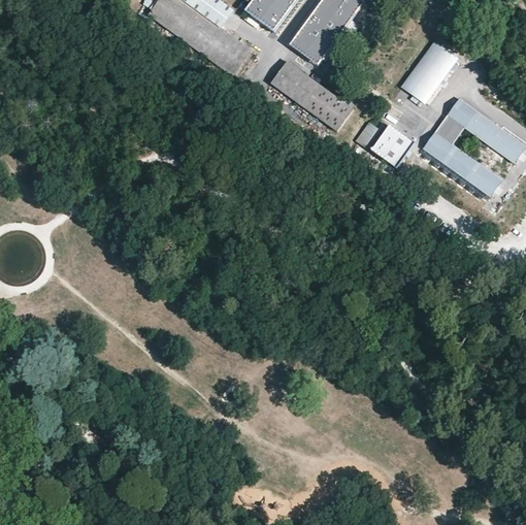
[(220,27),(198,10),(205,0),(156,0),(148,11),(231,73),(250,48),(220,27)]
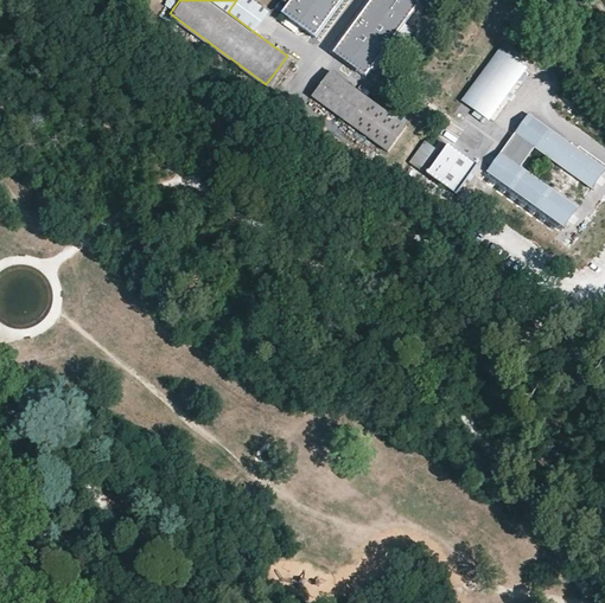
[(236,0),(228,12),(253,31),(267,12),(250,0),(236,0)]
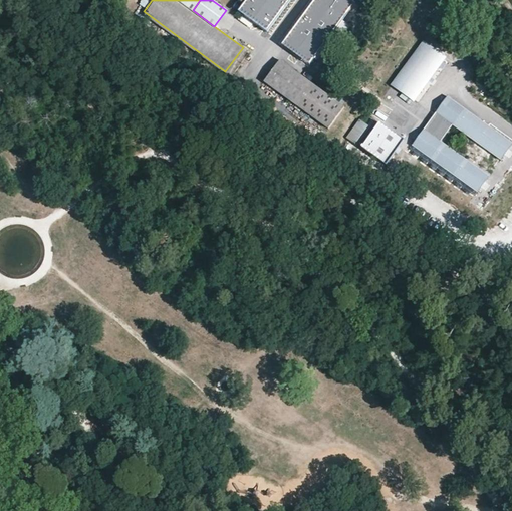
[(244,0),(237,10),(266,31),(288,0),(244,0)]
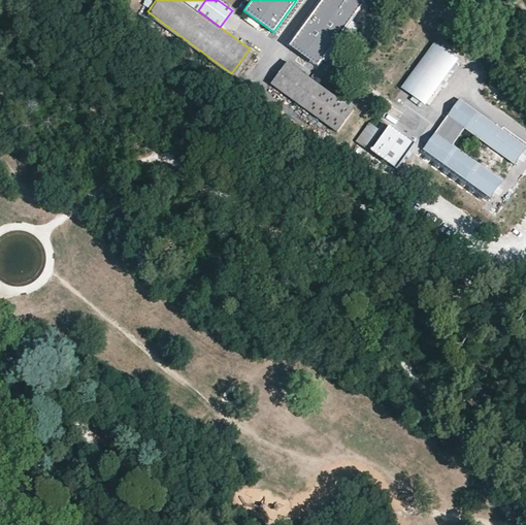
[(320,0),(293,38),(321,59),(338,35),(347,40),(358,24),(351,19),(364,0),(320,0)]
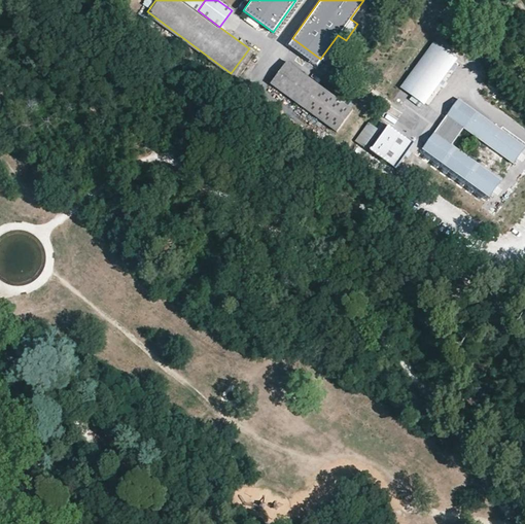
[(320,59),(292,38),(287,44),(315,65),(320,59)]
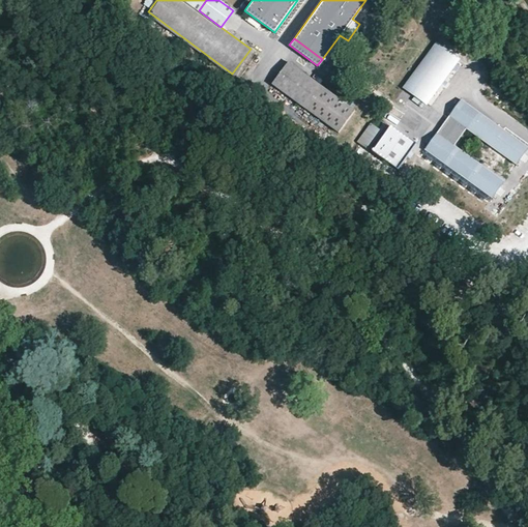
[(435,40),(403,84),(424,100),(457,57),(435,40)]
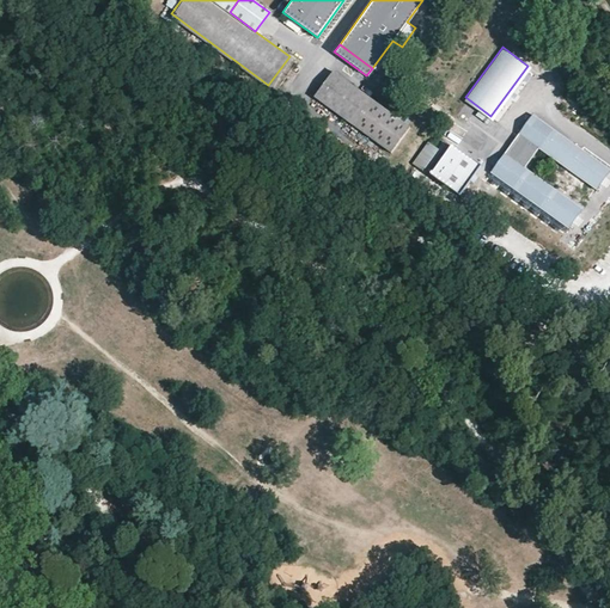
[(408,124),(331,68),(312,93),(389,149),(408,124)]
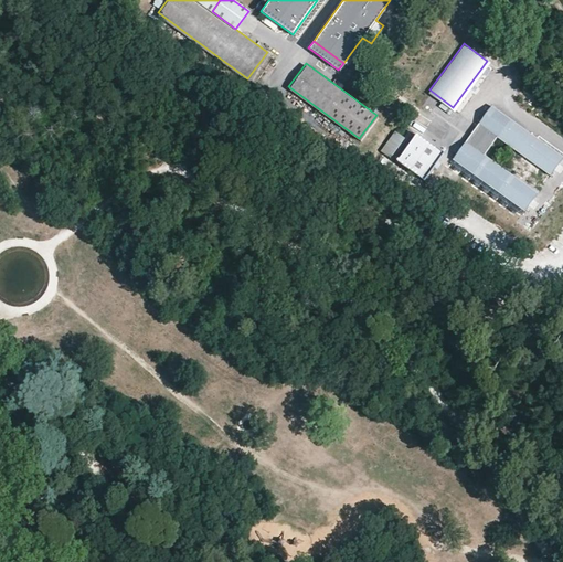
[(452,159),(523,210),(537,191),(484,152),(496,136),(550,175),(562,157),(490,106),(452,159)]
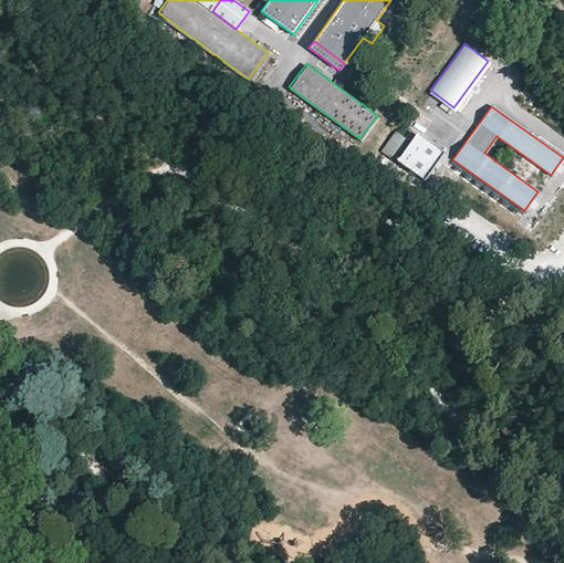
[(442,150),(415,131),(395,158),(421,178),(442,150)]
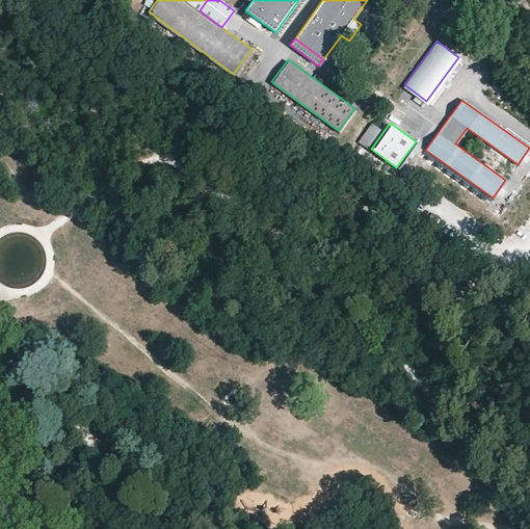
All buildings are outlined.
